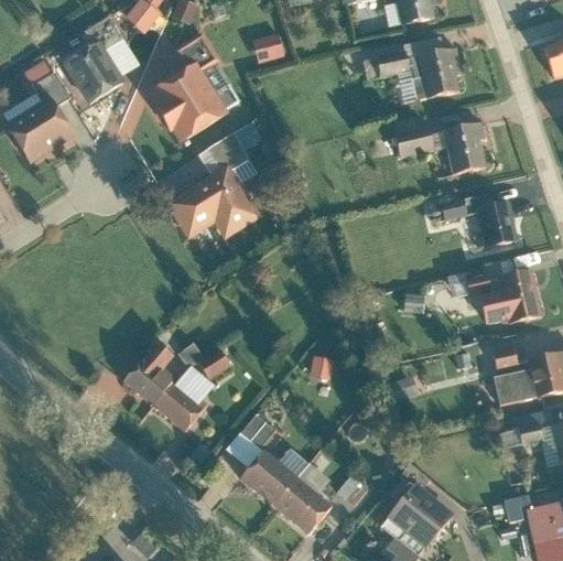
[(139,0),(126,17),(144,32),(171,1),(170,0),(139,0)]
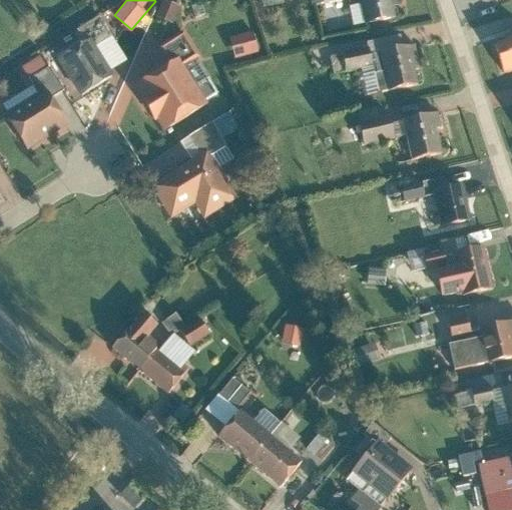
[(163,0),(160,15),(175,19),(180,1),(176,0),(163,0)]
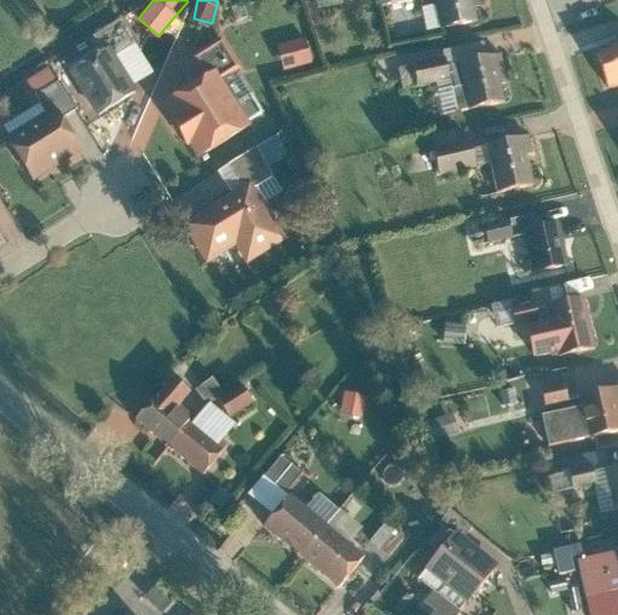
[(487,3),(486,0),(438,0),(448,29),(481,19),(478,5),(487,3)]
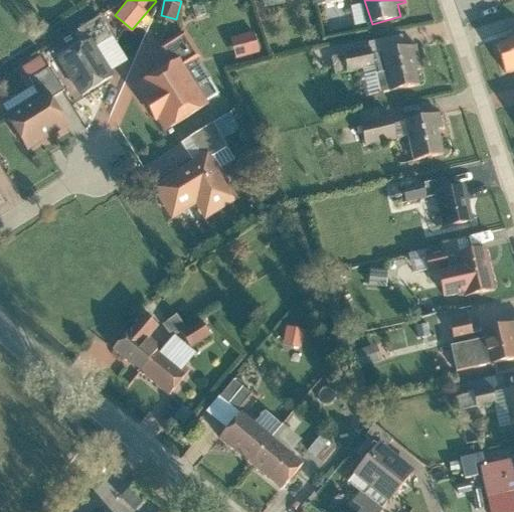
[(237,56),(262,49),(255,27),(231,34),(237,56)]
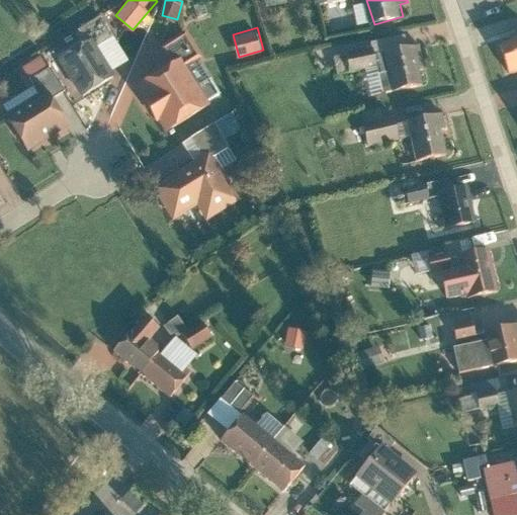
[(515,43),(501,47),(508,72),(516,69),(516,29),(512,31),(515,43)]
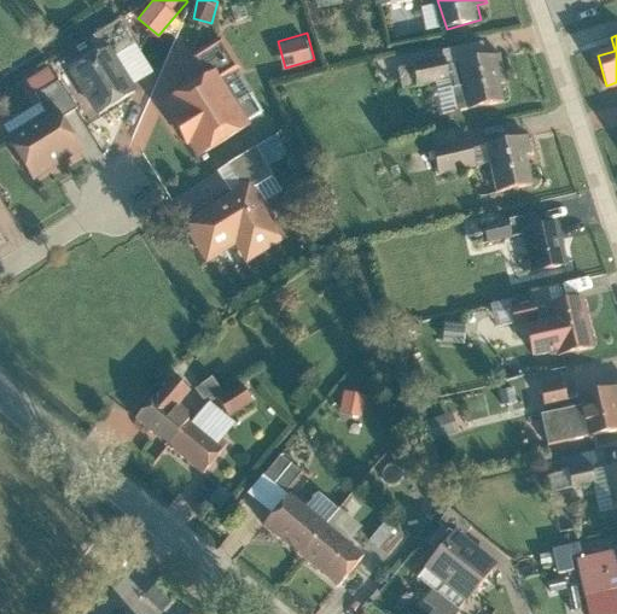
[(108,46),(69,71),(99,117),(138,92),(108,46)]
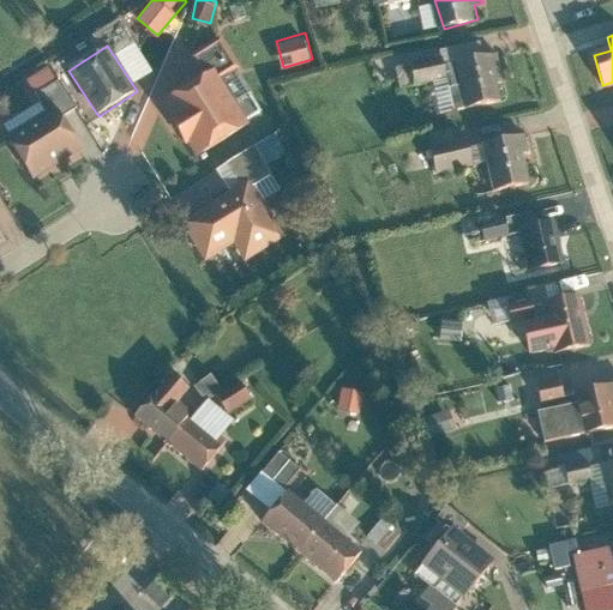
[(505,83),(497,50),(445,64),(450,82),(462,78),(470,109),(502,101),(498,84),(505,83)]
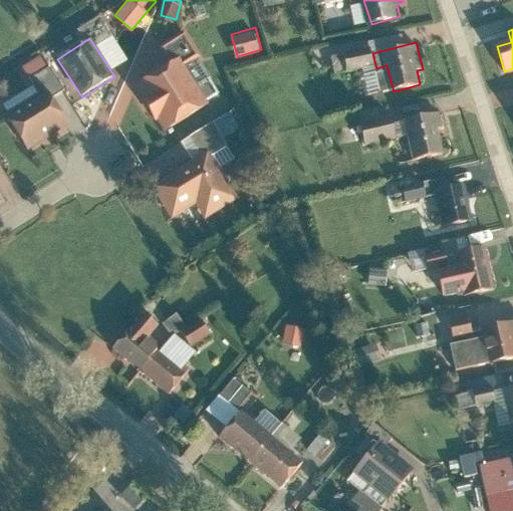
[(162,132),(206,103),(178,58),(134,86),(162,132)]
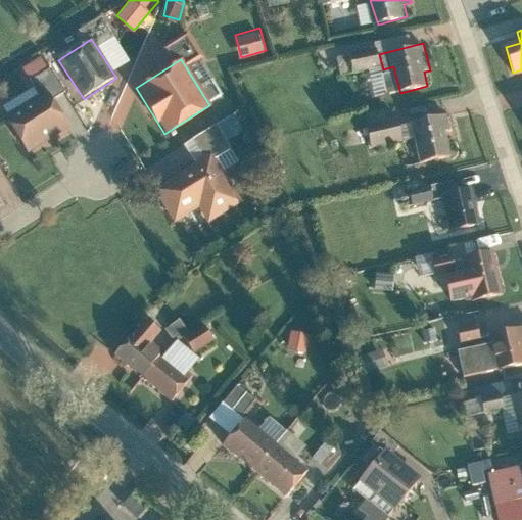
[(47,90),(5,115),(27,152),(69,127),(47,90)]
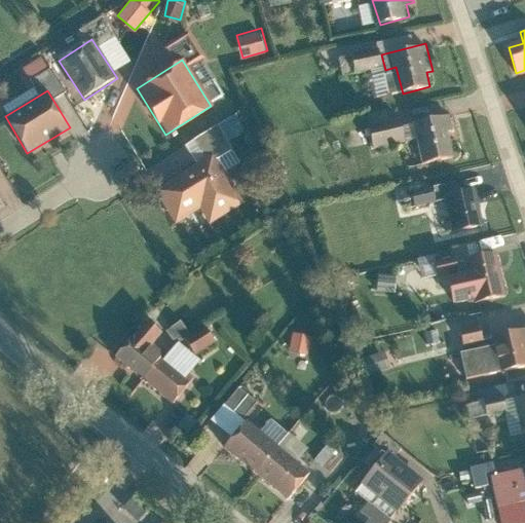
[(461,155),(450,113),(413,123),(425,165),(461,155)]
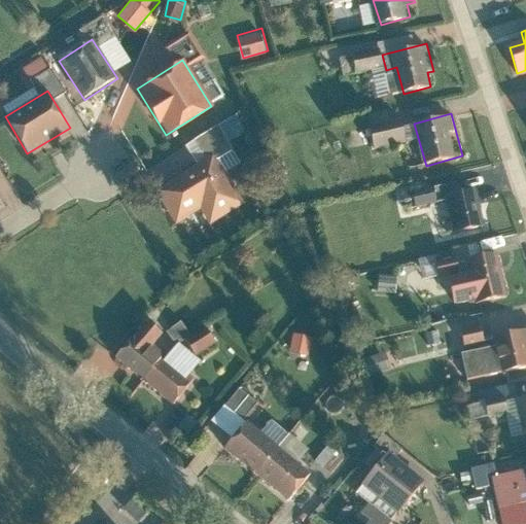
[(242,205),(212,159),(155,194),(176,226),(199,212),(208,226),(242,205)]
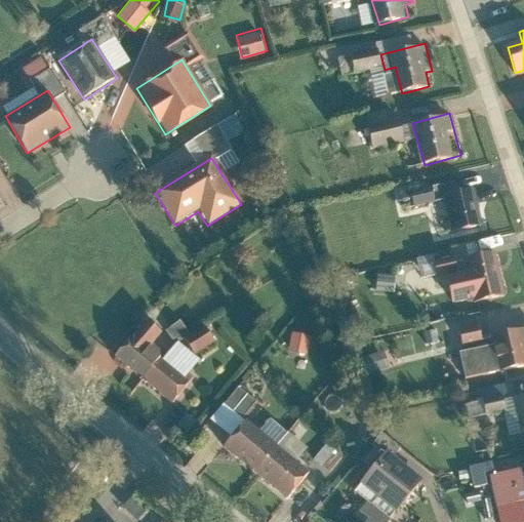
[(433,200),(430,186),(411,190),(414,204),(433,200)]
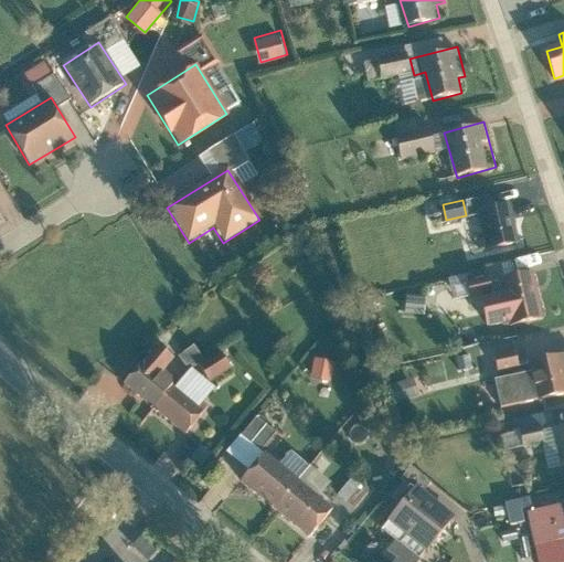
[(512,200),(474,208),(482,251),(520,243),(512,200)]
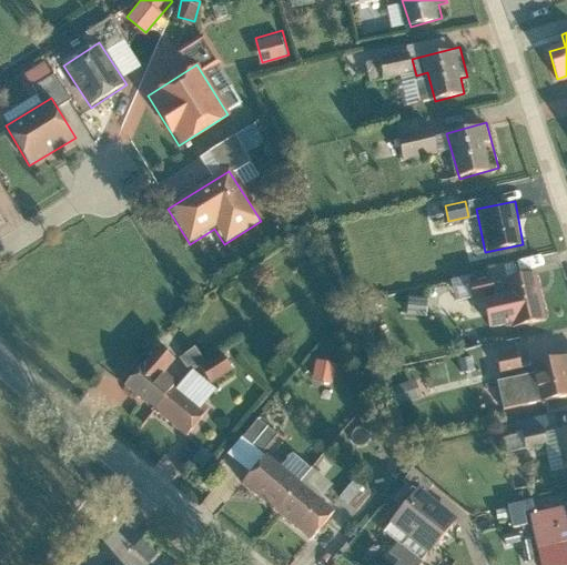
[(538,272),(502,280),(510,322),(512,326),(547,320),(538,272)]
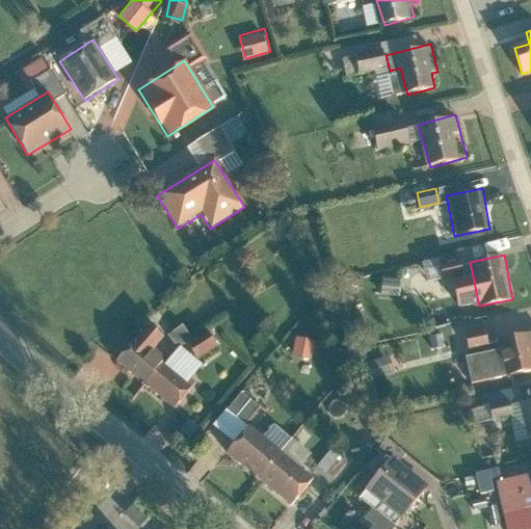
[(470,259),(439,265),(442,280),(455,278),(460,305),(478,301),(470,262),(470,259)]
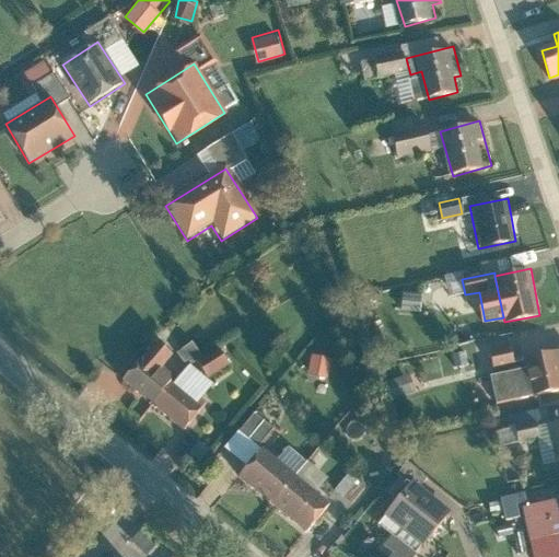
[(422,305),(423,289),(404,289),(404,305),(422,305)]
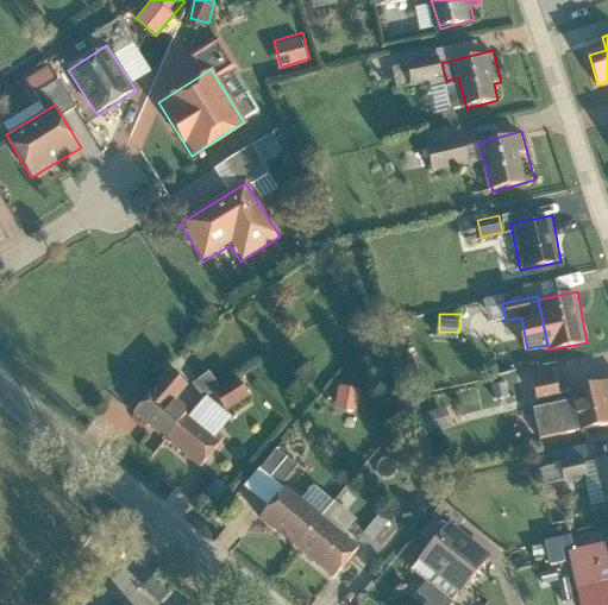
[(188,385),(171,371),(135,414),(169,442),(194,411),(177,397),(188,385)]
